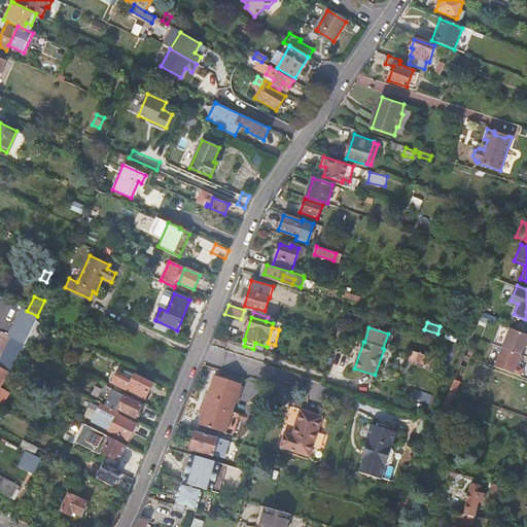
[(526,334),(511,327),(503,348),(522,355),(526,341),(526,334)]
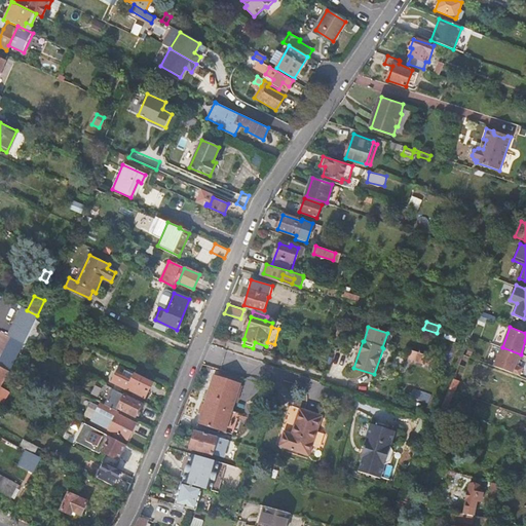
[(10,338),(0,358),(0,366),(9,371),(10,370),(15,360),(24,345),(24,344),(10,338)]
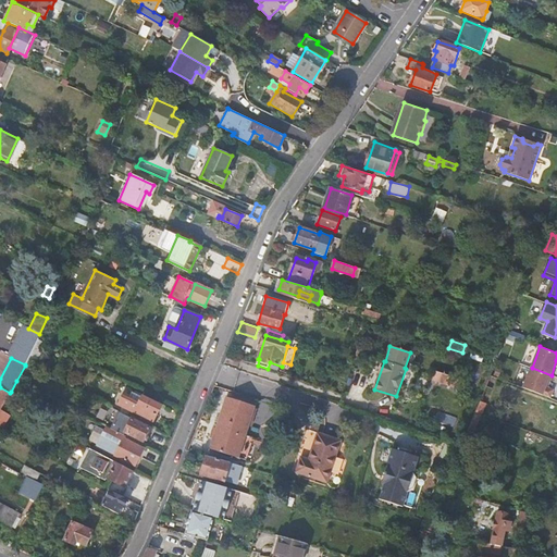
[(546,387),(552,375),(532,368),(523,387),(551,398),(554,391),(546,387)]
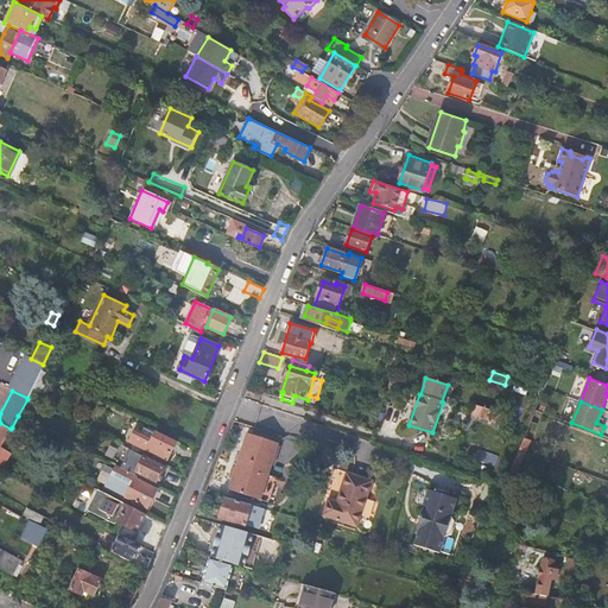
[(506,425),(510,416),(475,405),(473,415),(506,425)]
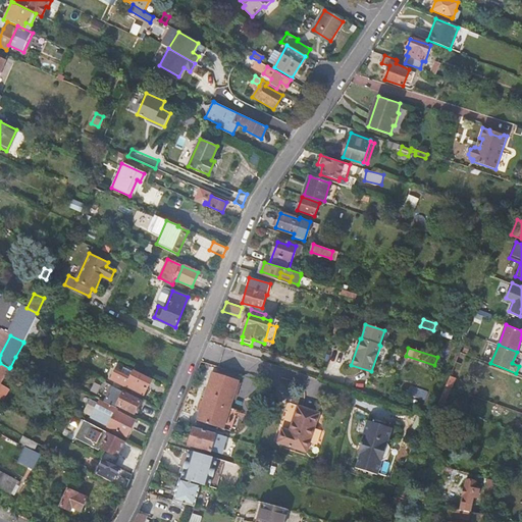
[(462,365),(466,354),(461,352),(457,362),(462,365)]
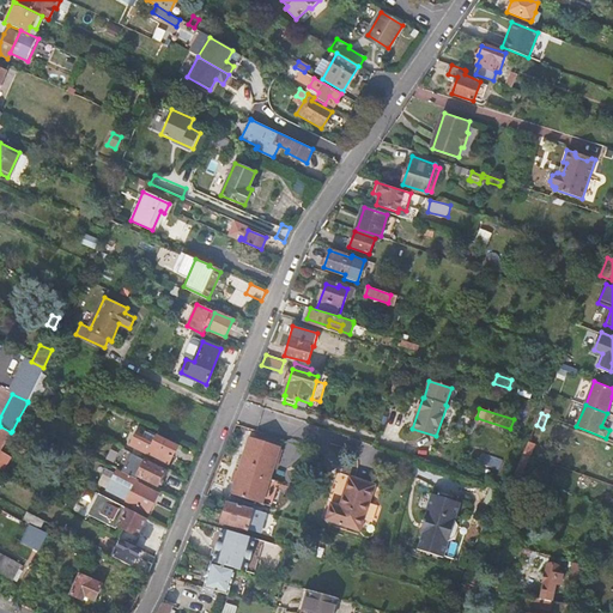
[(0,450),(4,445),(6,442),(11,432),(0,426),(0,450)]
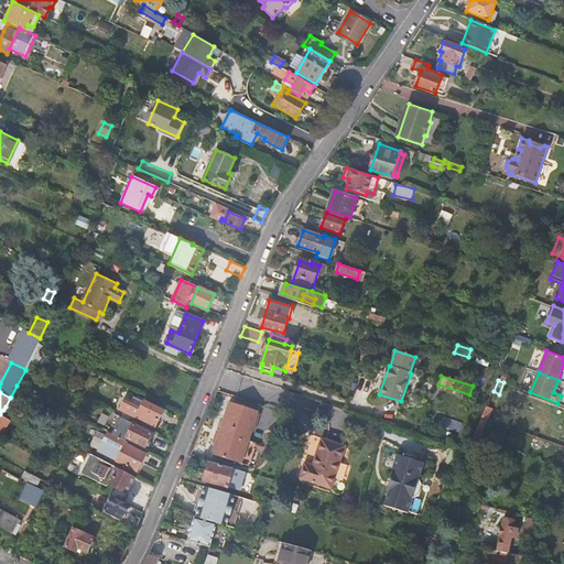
[(229,401),(218,434),(219,434),(216,444),(215,443),(212,454),(248,467),(255,446),(247,443),(257,411),(229,401)]
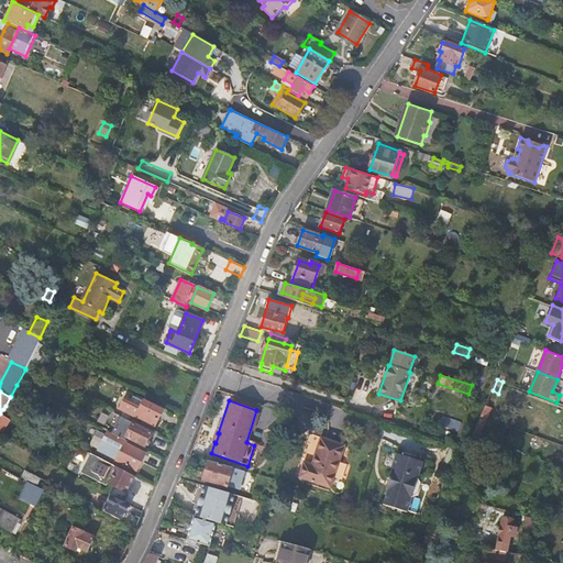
[(135,418),(142,421),(154,428),(162,410),(144,401),(141,410),(123,403),(119,410),(135,418)]
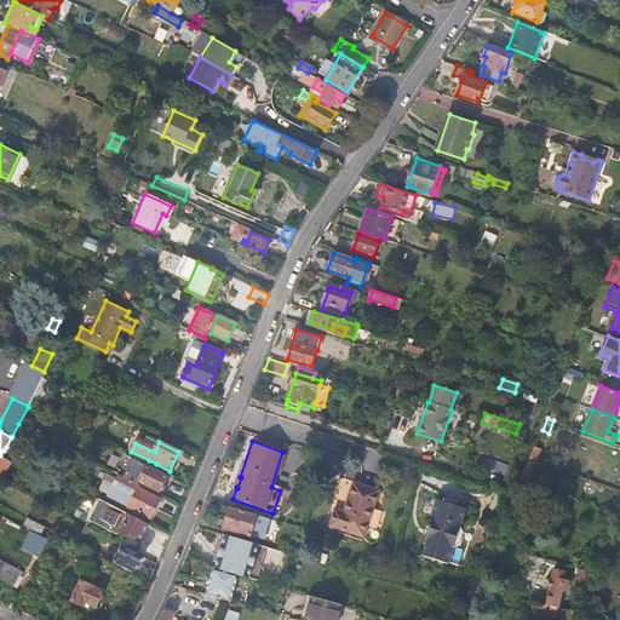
[(543,448),(535,446),(535,447),(530,459),(537,461),(543,448)]
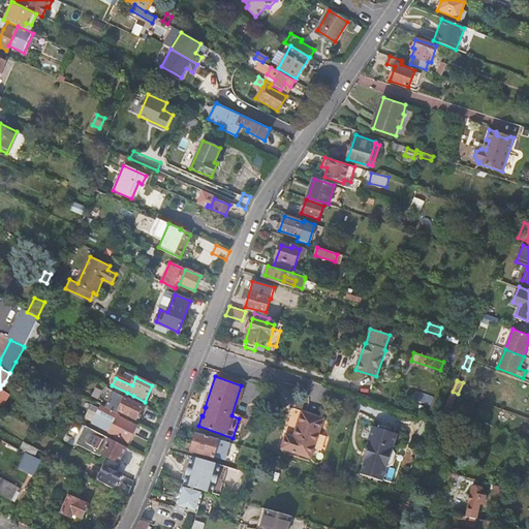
[(0,389),(0,405),(2,406),(8,395),(0,389)]
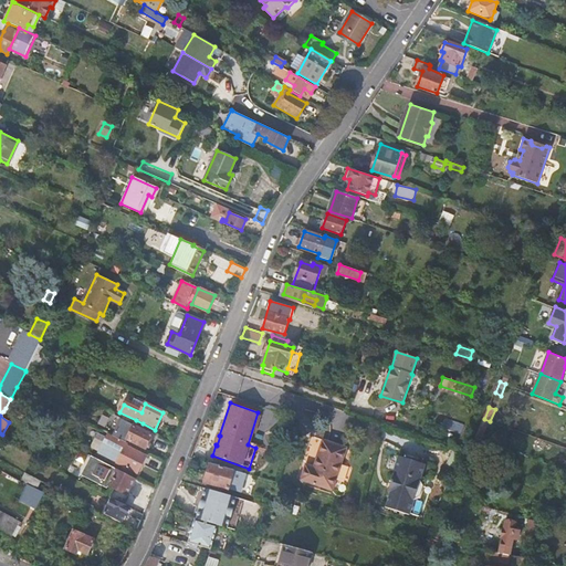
[(147,449),(153,436),(139,429),(134,426),(122,419),(115,432),(147,449)]
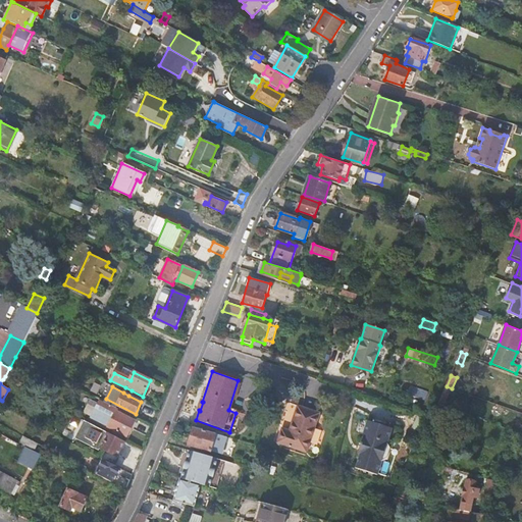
[(433,387),(423,413),(427,414),(428,414),(435,399),(439,389),(433,387)]
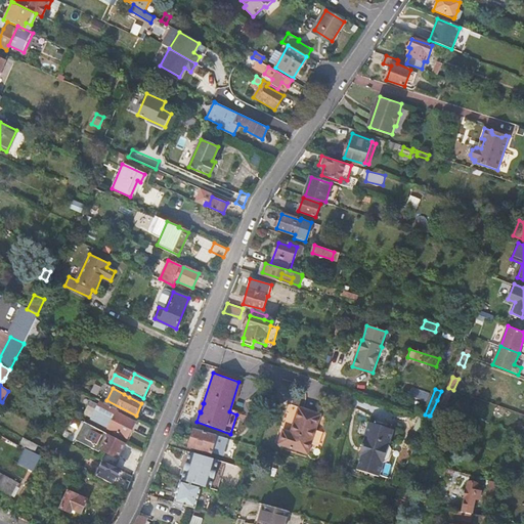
[(117,412),(118,410),(100,402),(91,420),(99,425),(108,429),(127,439),(136,423),(117,412)]
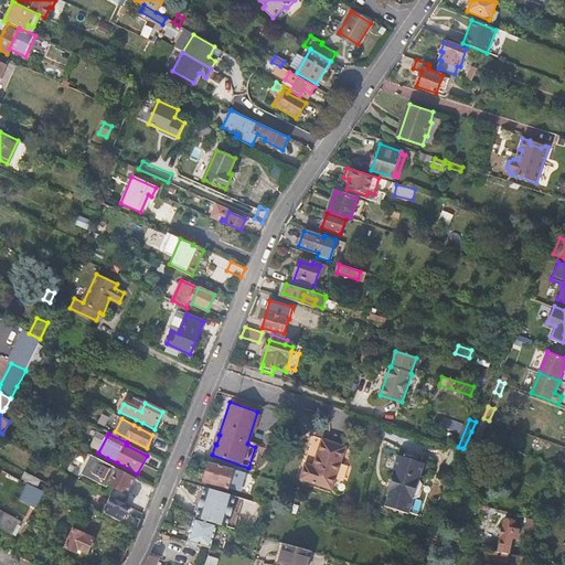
[(319,440),(310,467),(302,465),(298,480),(330,491),(344,448),(319,440)]
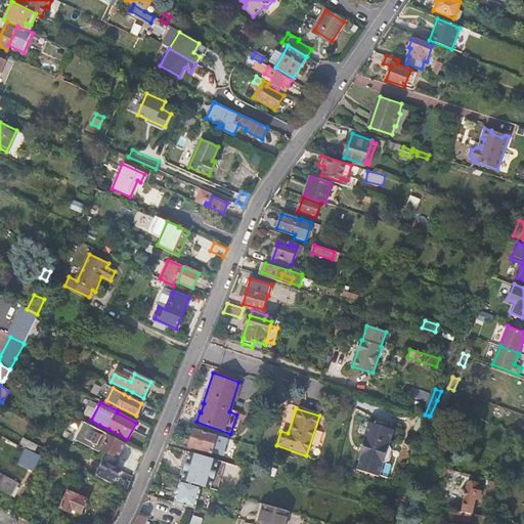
[(99,425),(91,420),(89,425),(97,429),(99,425)]
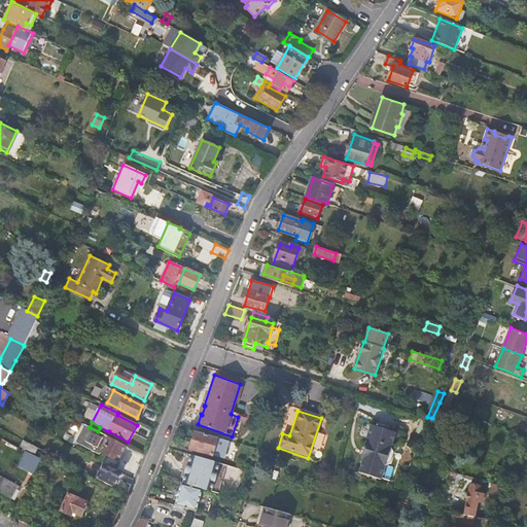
[(373,423),(364,447),(366,451),(360,470),(382,478),(386,464),(391,461),(394,451),(392,447),(396,430),(373,423)]
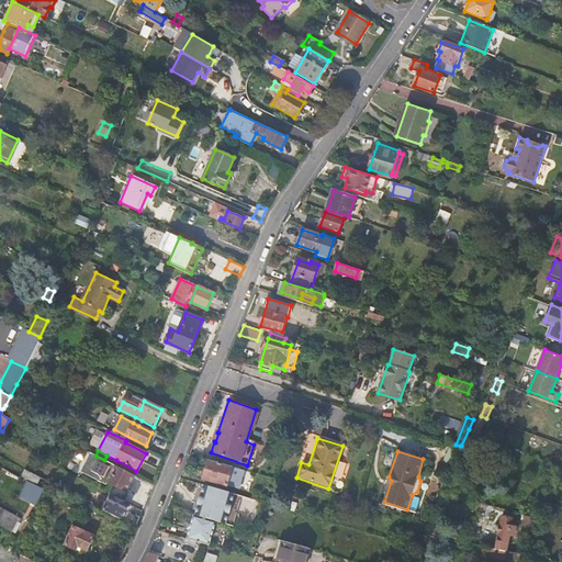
[(109,482),(116,467),(104,460),(96,456),(94,456),(92,461),(90,461),(85,472),(108,484),(109,482)]
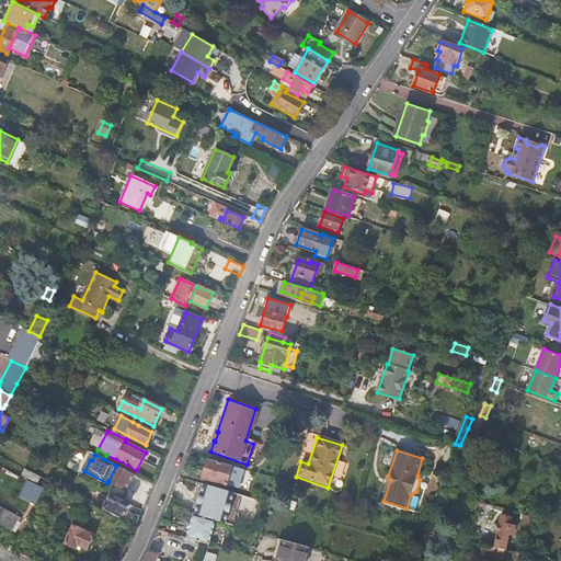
[(243,470),(231,467),(210,460),(209,459),(204,479),(238,489),(243,470)]
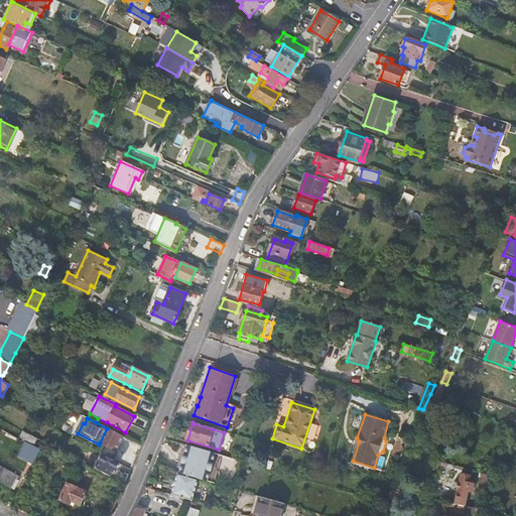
[(100,442),(114,449),(117,443),(119,445),(124,437),(107,428),(100,442)]
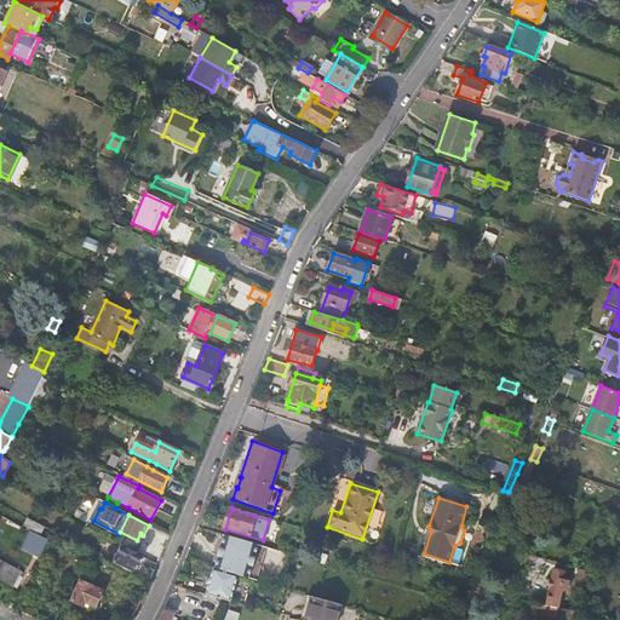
[(28,517),(23,527),(39,535),(44,526),(28,517)]
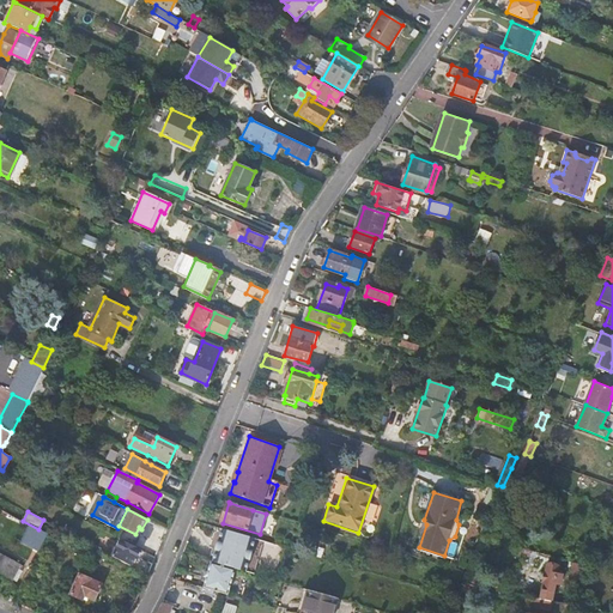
[(38,551),(48,534),(38,529),(30,525),(22,542),(38,551)]
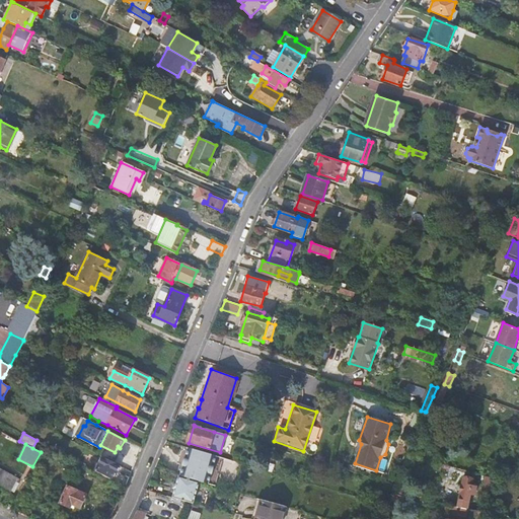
[(216,457),(188,448),(182,447),(177,464),(183,466),(180,476),(200,482),(208,485),(216,457)]
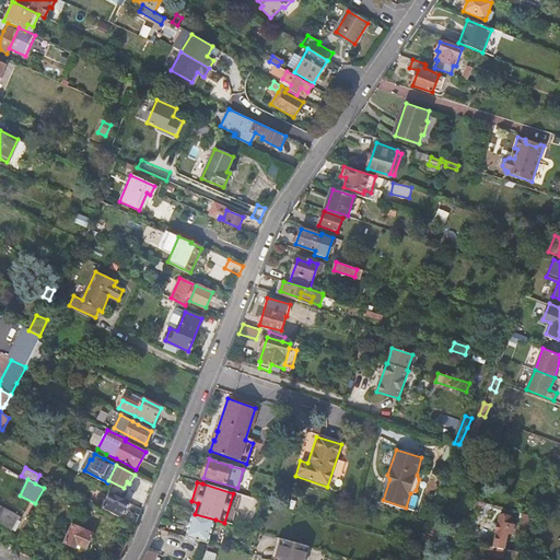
[(127,509),(130,503),(112,493),(103,509),(137,526),(137,525),(139,521),(141,515),(127,509)]
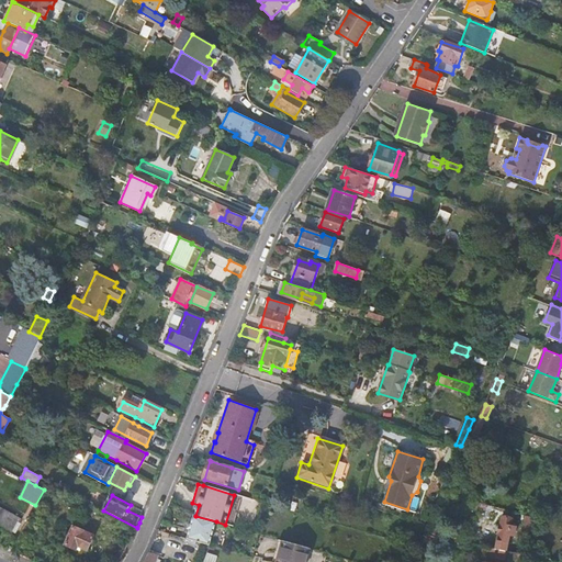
[(0,529),(11,536),(20,518),(4,509),(0,516),(0,529)]
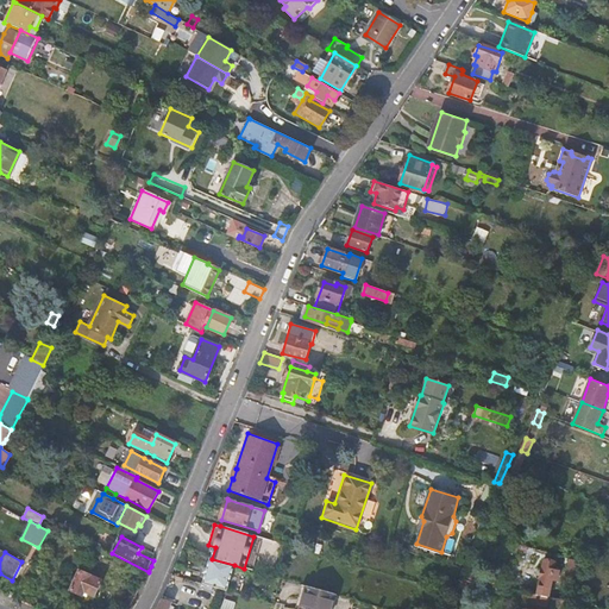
[(211,559),(202,584),(220,589),(226,591),(234,565),(212,559),(211,559)]
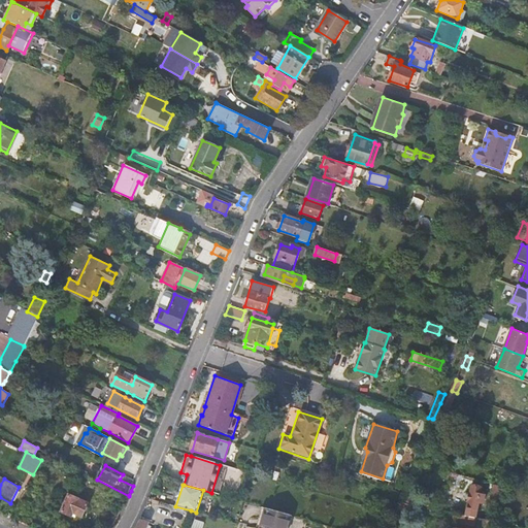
[(470,487),(465,517),(475,519),(479,504),(481,504),(483,496),(481,495),(481,489),(470,487)]
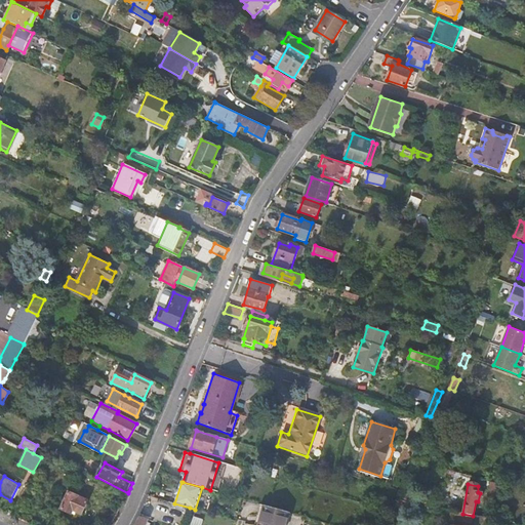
[(80,495),(69,491),(61,510),(71,514),(73,510),(82,514),(87,500),(79,497),(80,495)]
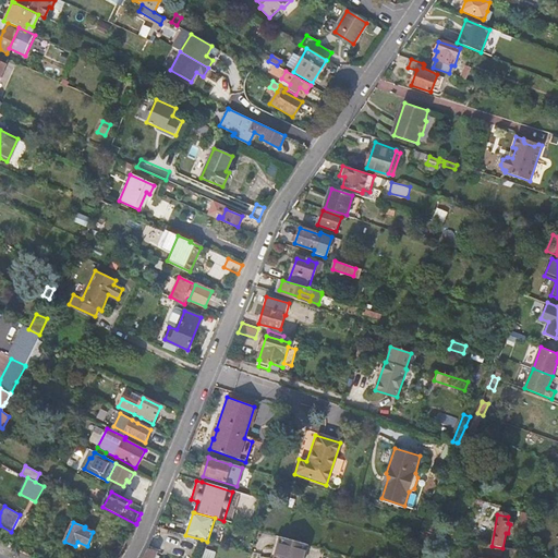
[(280,537),(275,557),(303,557),(307,545),(280,537)]
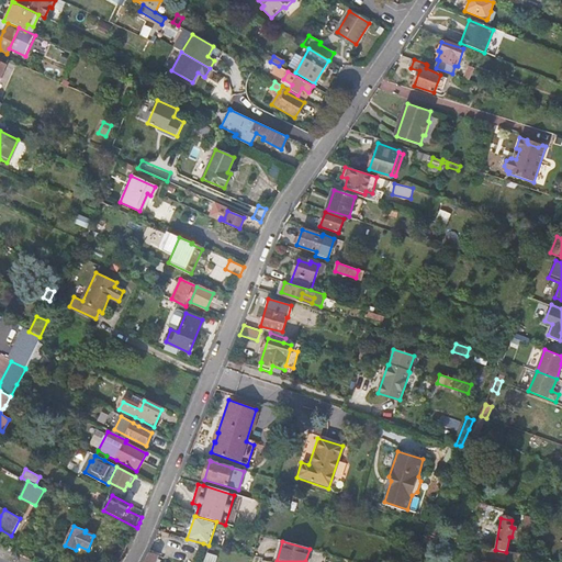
[(487,558),(505,561),(506,552),(495,550),(489,549),(489,553),(487,558)]
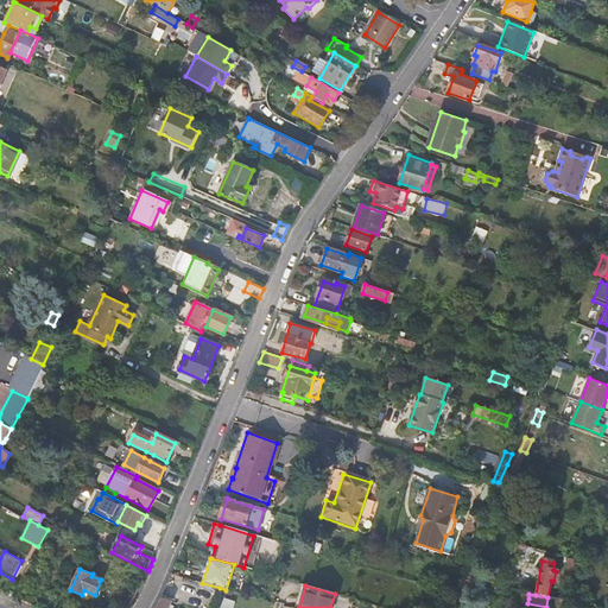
[(169,607),(172,602),(160,597),(154,607),(169,607)]
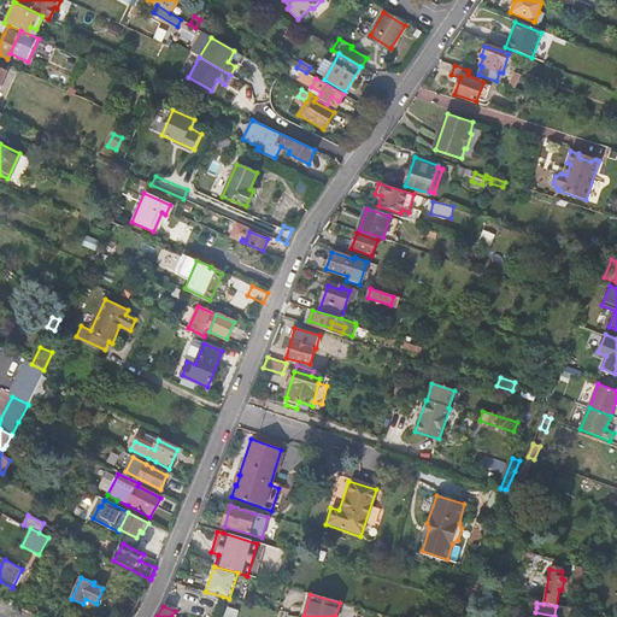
[(560,616),(577,616),(579,611),(566,609),(556,606),(554,616),(560,616)]
